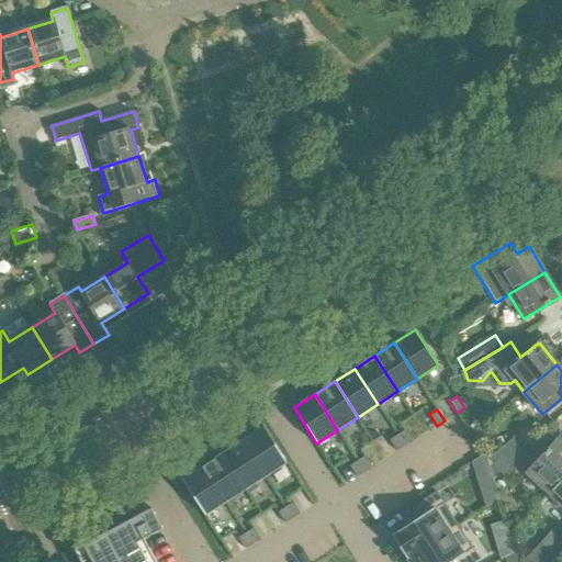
[(263,427),(243,440),(266,476),(287,462),(263,427)]
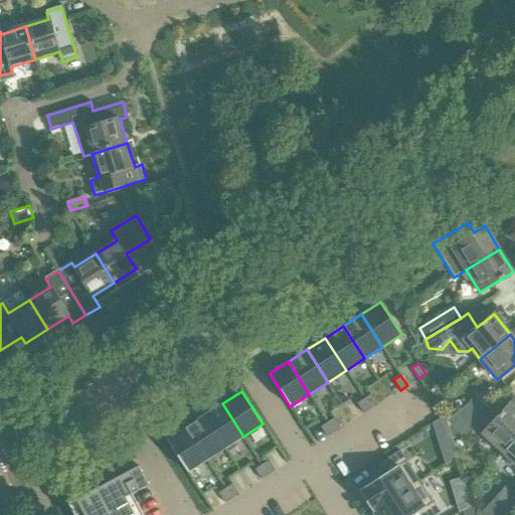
[(371,394),(364,398),(370,408),(377,404),(371,394)]
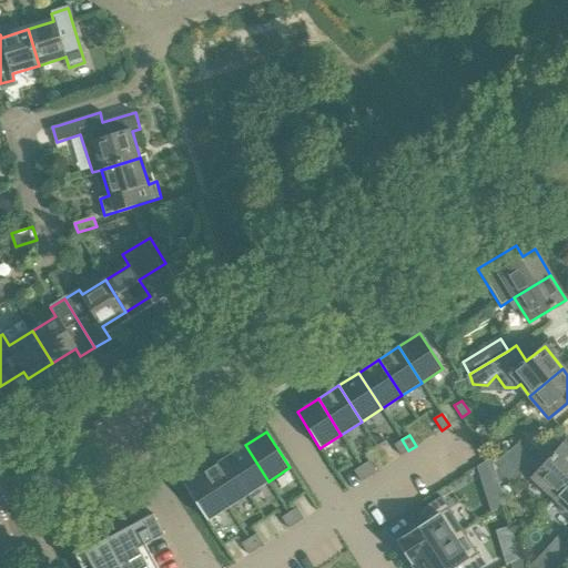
[(402,439),(394,445),(402,456),(408,450),(402,439)]
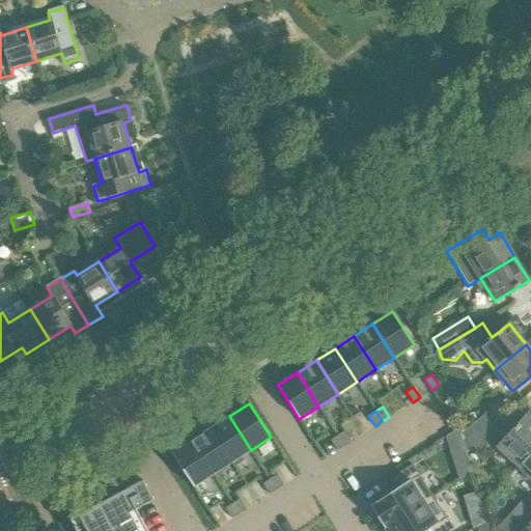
[(484,415),(462,432),(470,444),(493,425),(484,415)]
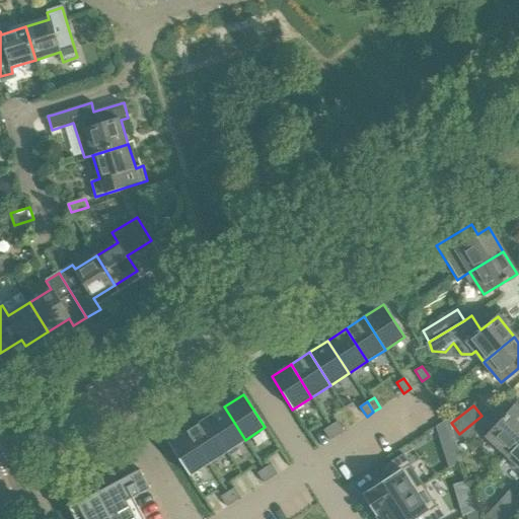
[(224,406),(206,419),(227,451),(245,440),(224,406)]
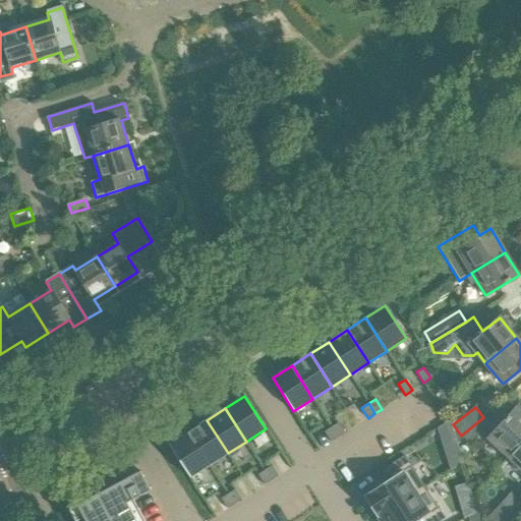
[(461,436),(468,444),(479,435),(485,440),(488,438),(509,456),(520,443),(520,414),(515,409),(494,431),(490,426),(483,417),(461,436)]
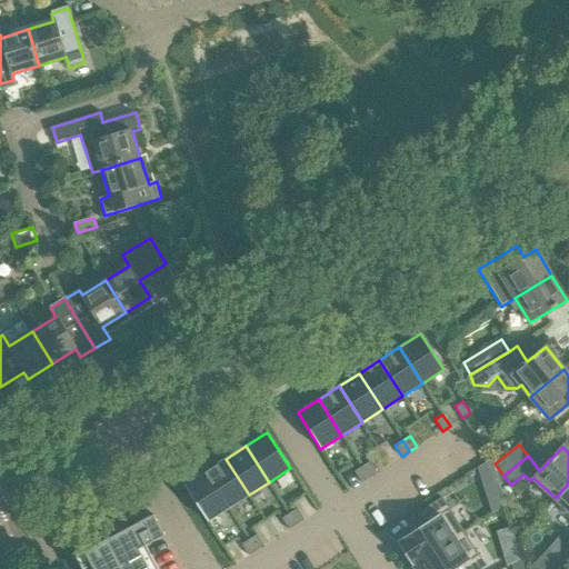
[(226,459),(206,472),(229,508),(249,495),(226,459)]
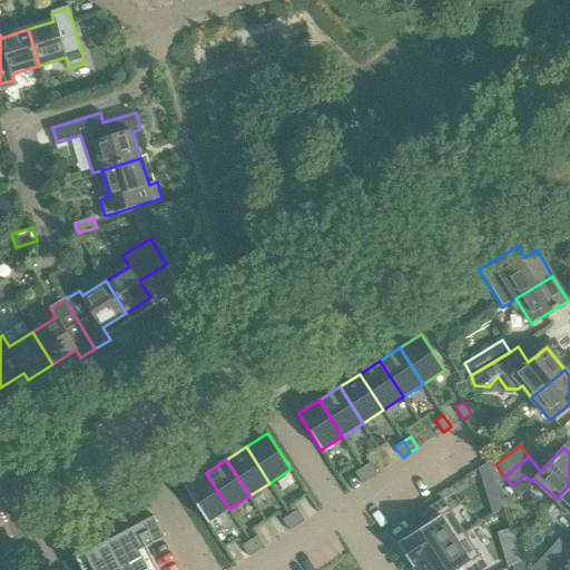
[(370,462),(363,468),(370,479),(377,474),(370,462)]
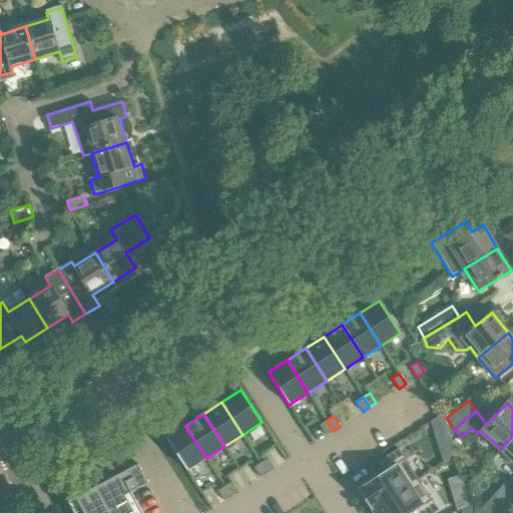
[(436,420),(430,424),(435,436),(447,429),(443,416),(436,420)]
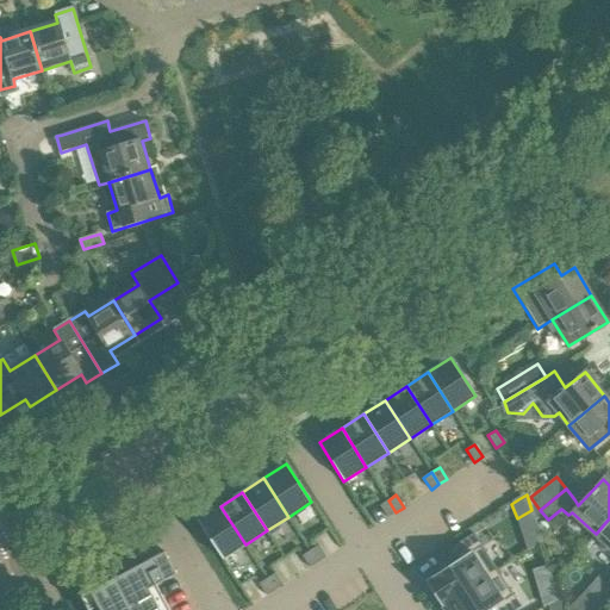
[(388,500),(380,505),(387,517),(396,512),(388,500)]
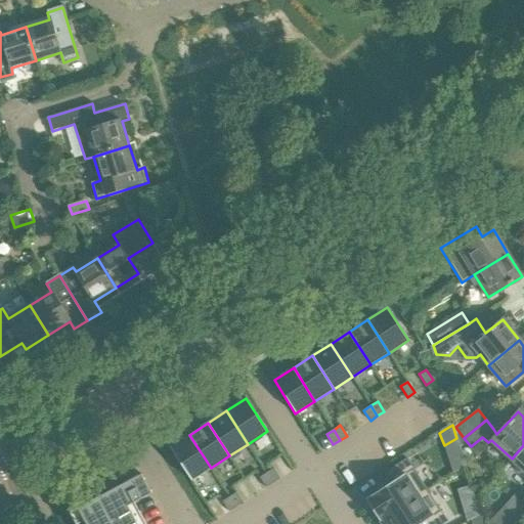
[(189,435),(170,447),(191,480),(211,468),(189,435)]
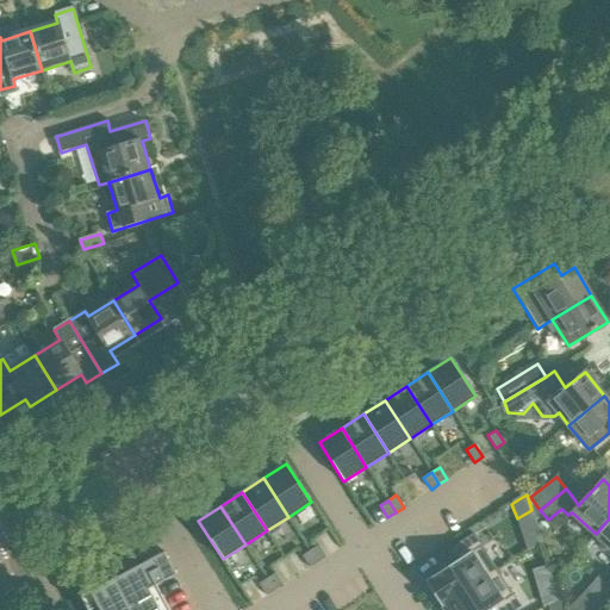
[(609,518),(596,534),(609,547),(609,518)]
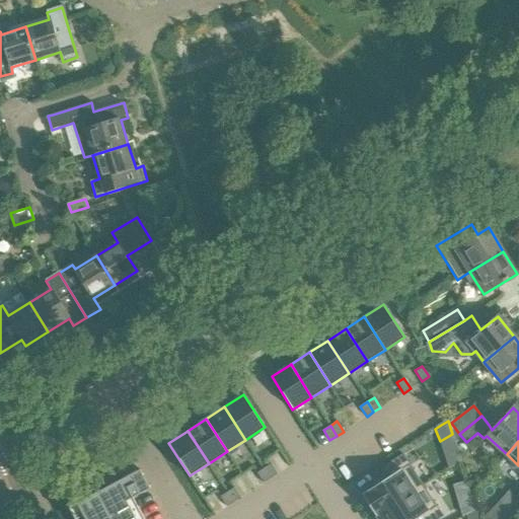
[(388,477),(362,494),(376,516),(424,486),(403,453),(381,467),(388,477)]
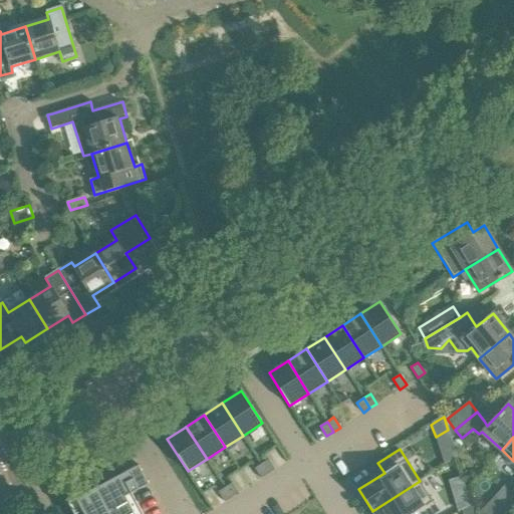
[(268,459),(261,464),(268,474),(275,470),(268,459)]
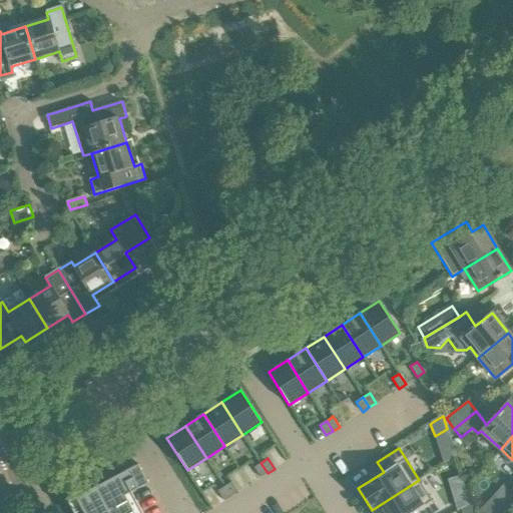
[(261,463),(254,467),(261,477),(268,473),(261,463)]
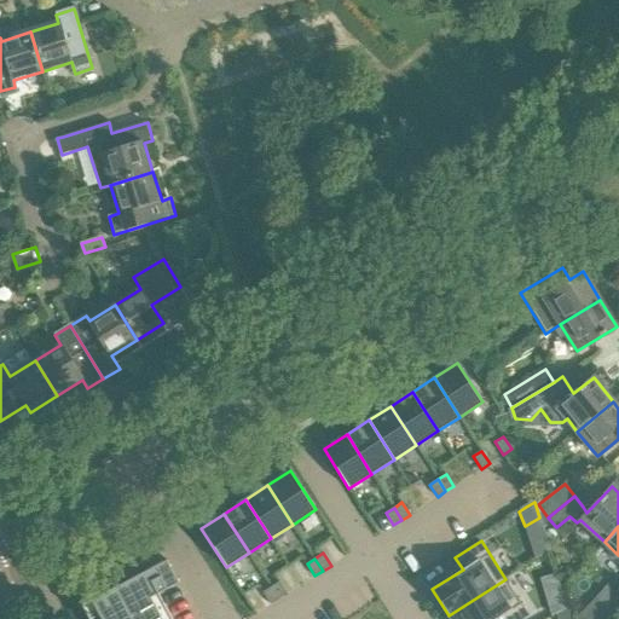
[(167,560),(92,600),(99,614),(102,618),(172,618),(158,594),(179,583),(167,560)]
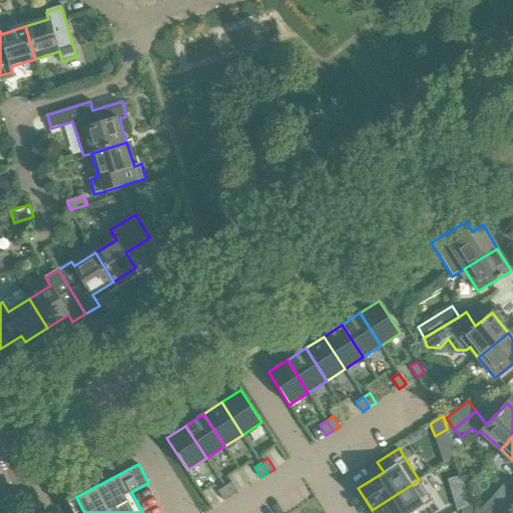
[(373,512),(370,512),(433,512),(438,510),(419,480),(372,510),(373,512)]
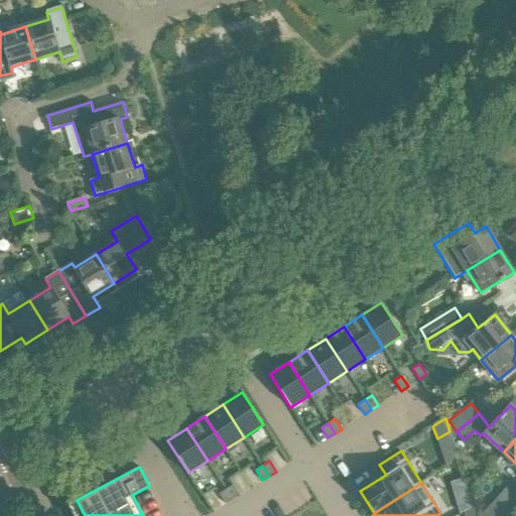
[(233,485),(226,489),(233,499),(239,495),(233,485)]
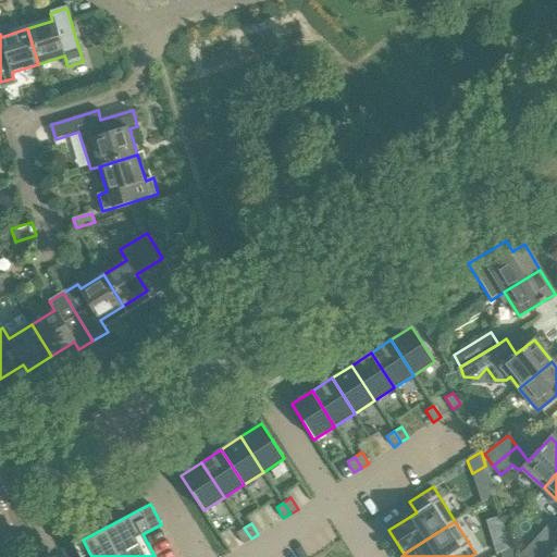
[(546,527),(518,556),(536,556),(556,536),(546,527)]
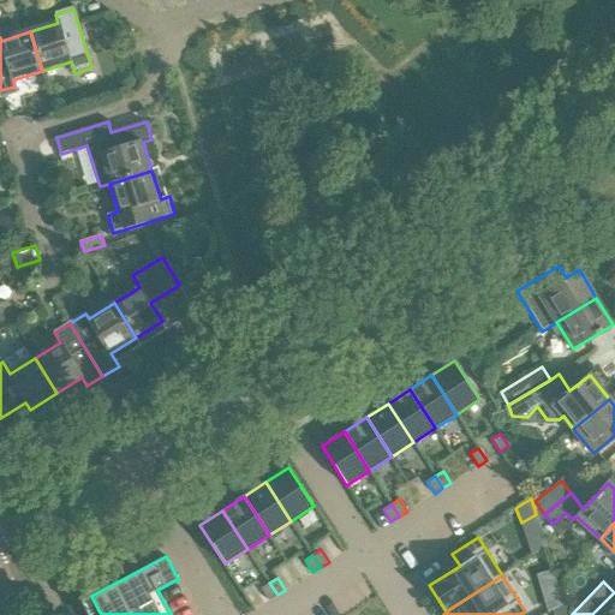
[(269,583),(261,589),(269,601),(278,595),(269,583)]
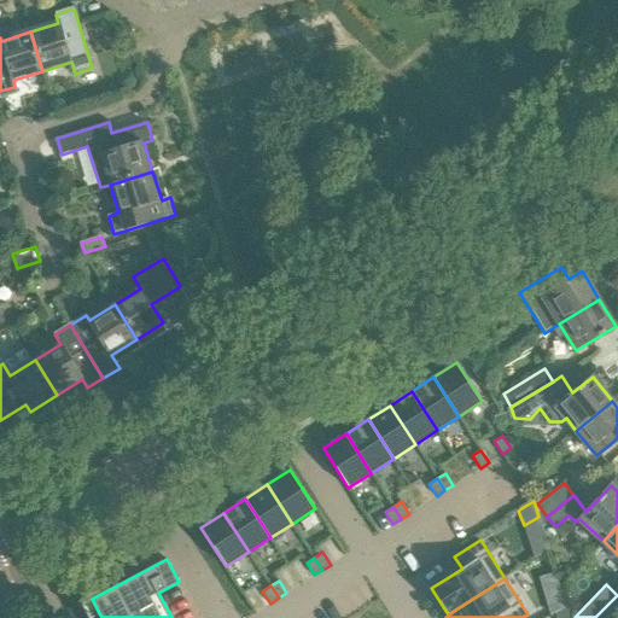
[(563,595),(548,600),(552,613),(566,610),(563,595)]
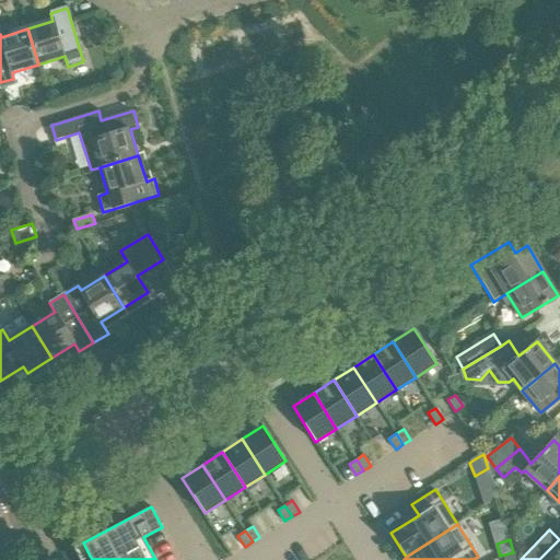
[(559,539),(539,559),(557,559),(559,557),(559,539)]
